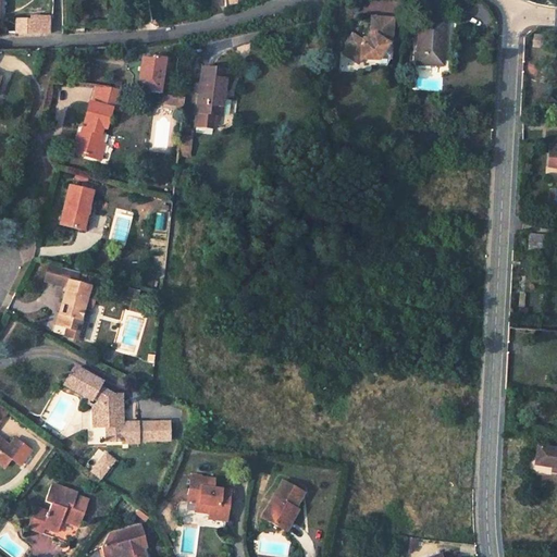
[(379,56),(386,44),(392,44),(382,14),(362,21),(367,33),(369,34),(367,37),(357,36),(350,33),(345,40),(347,41),(347,42),(343,50),(357,60),(360,56),(372,57),(373,54),(379,56)]
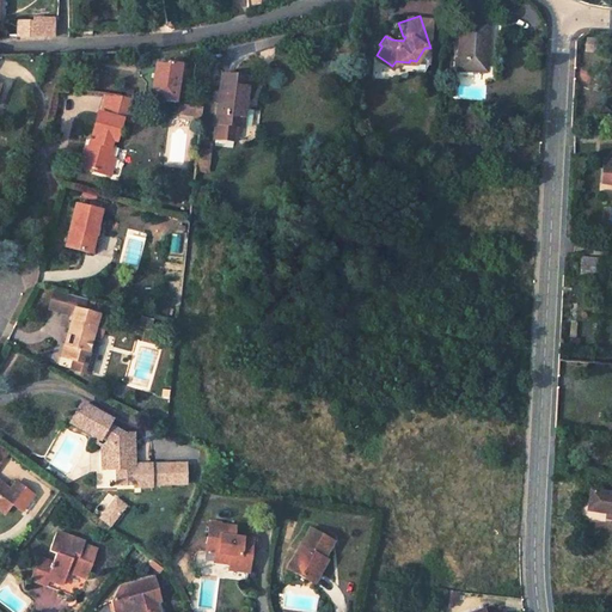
[(54,36),(54,19),(20,18),(20,35),(54,36)]
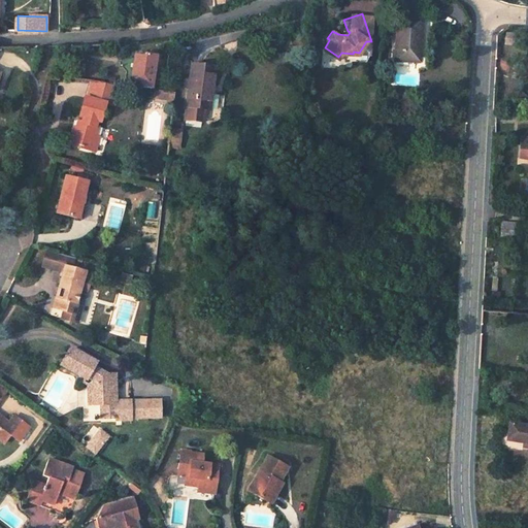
[(421,45),(424,18),(400,18),(396,60),(416,62),(417,45),(421,45)]
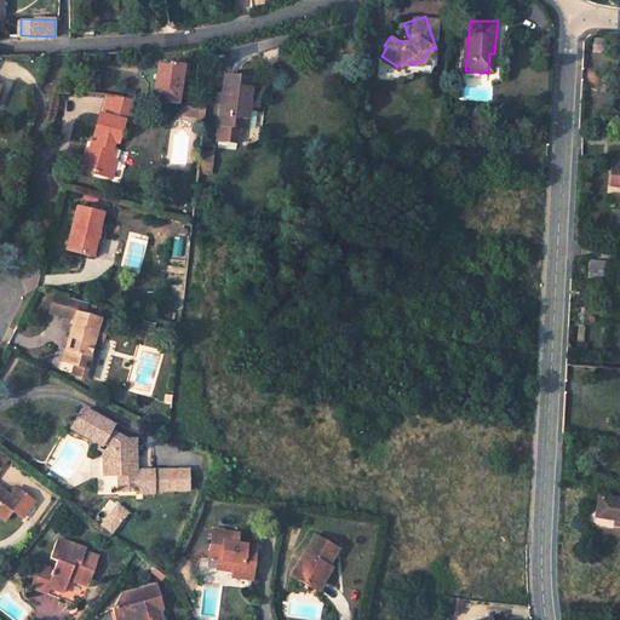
[(184,63),(170,62),(170,65),(159,63),(156,81),(159,81),(158,89),(155,89),(154,99),(179,103),(184,63)]
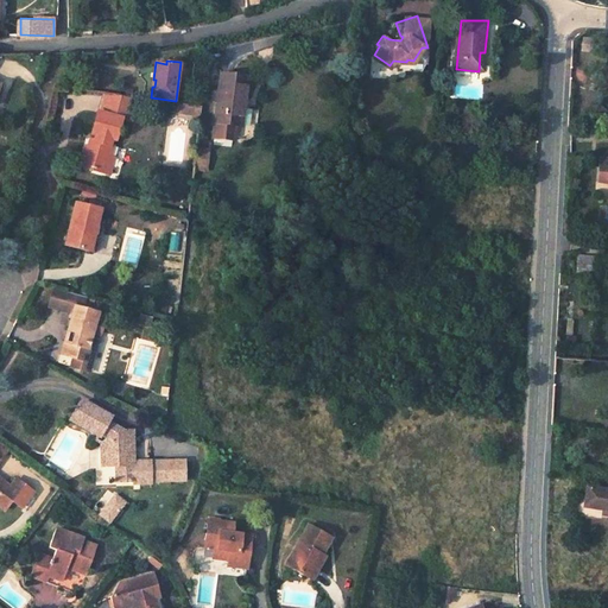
[(220,101),(215,137),(238,140),(239,125),(240,125),(244,96),(247,96),(249,76),(222,74),(220,93),(220,101)]
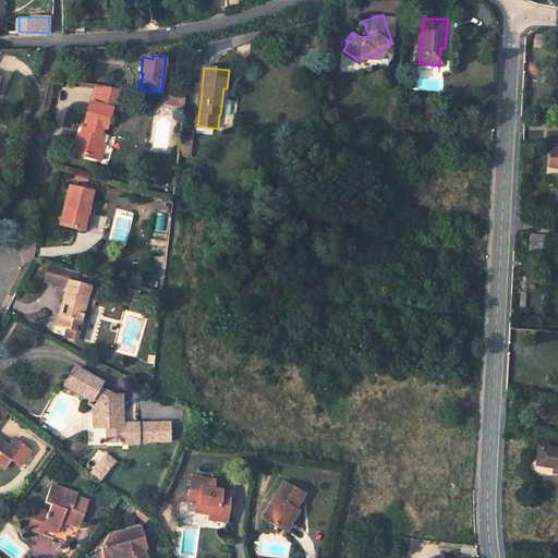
[(106,99),(84,96),(81,117),(84,118),(82,131),(75,130),(73,148),(84,149),(85,144),(97,146),(100,125),(96,125),(97,118),(102,120),(106,99)]
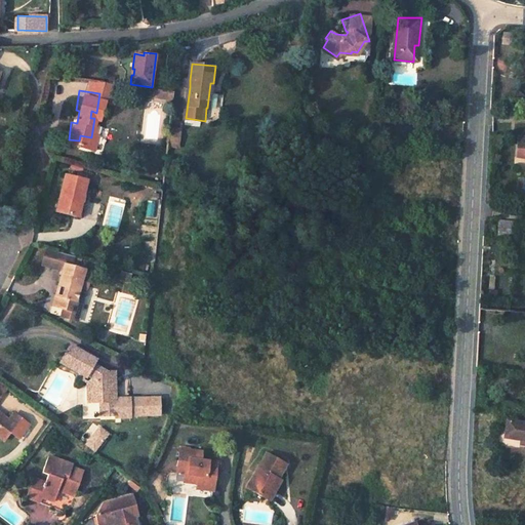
[(80,135),(79,140),(95,144),(99,119),(94,118),(91,137),(80,135)]
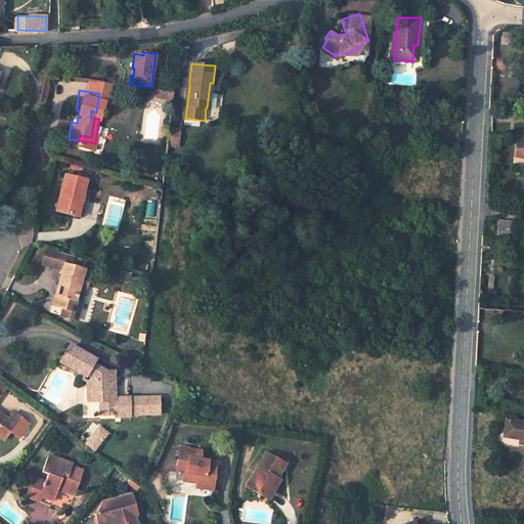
[(523,127),(523,128),(520,128),(519,128),(517,129),(516,130),(515,131),(512,134),(511,136),(510,140),(510,142),(515,142),(514,155),(523,157),(523,127)]
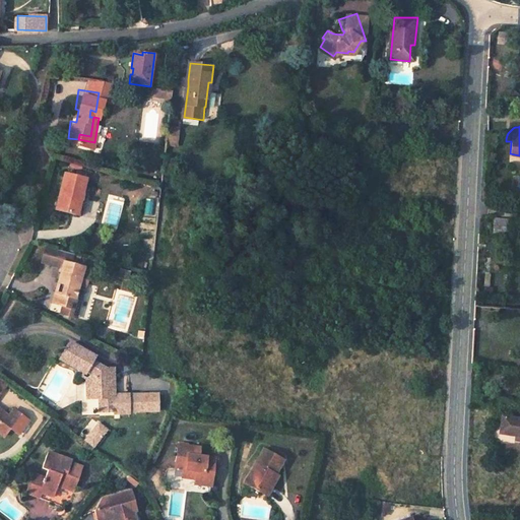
[(181,129),(171,128),(169,145),(179,146),(181,129)]
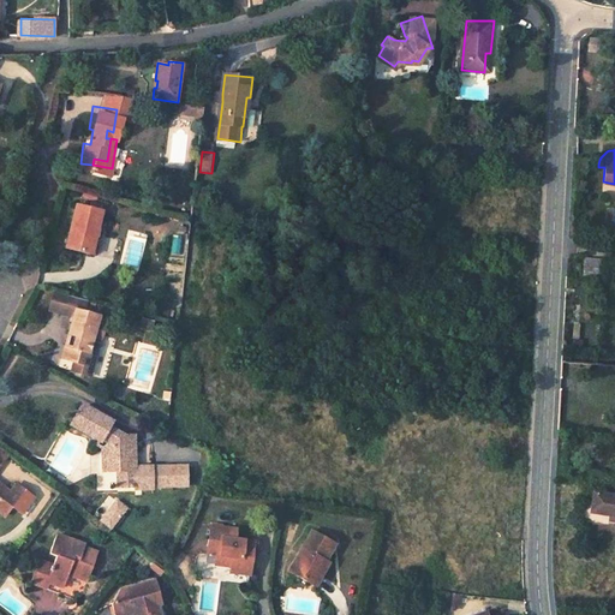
[(106,207),(78,201),(67,245),(89,249),(93,230),(99,231),(106,207)]
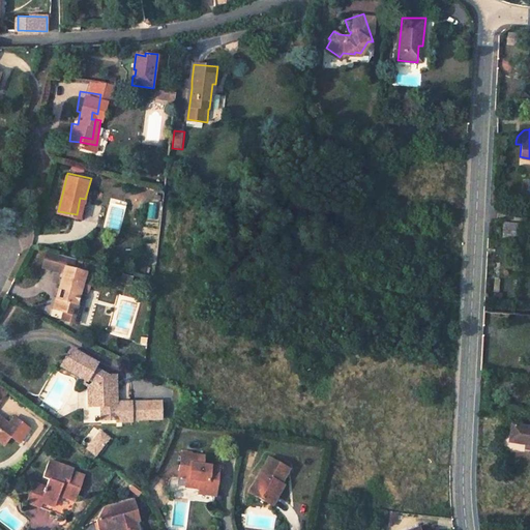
[(88,200),(85,199),(80,198),(77,214),(84,216),(88,200)]
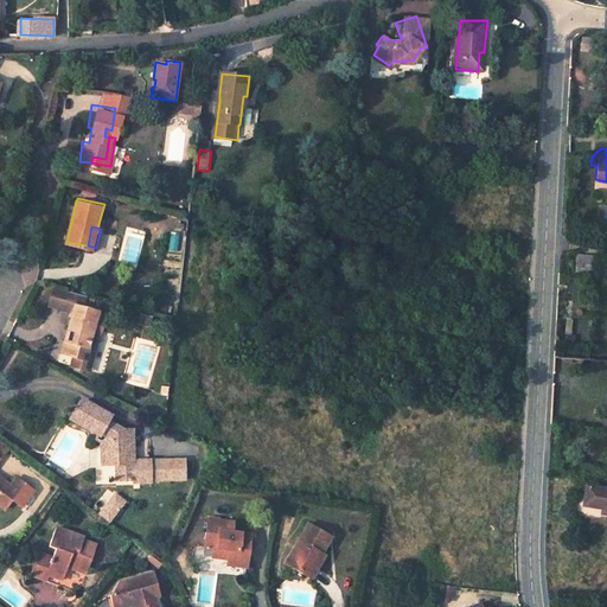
[(590,270),(592,255),(574,254),(572,269),(590,270)]
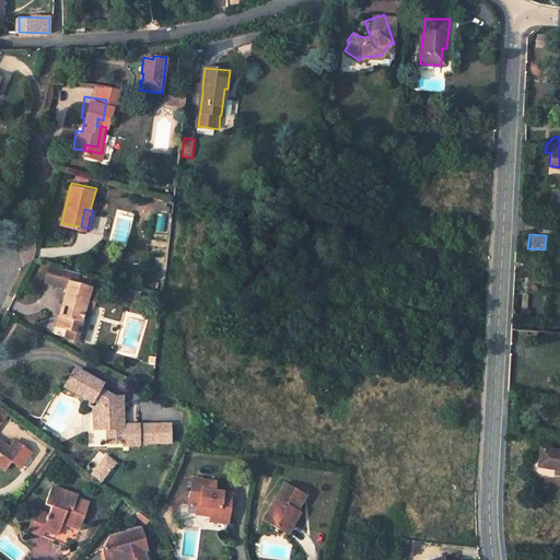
[(72,280),(74,269),(53,263),(47,281),(60,286),(69,288),(71,280),(72,280)]
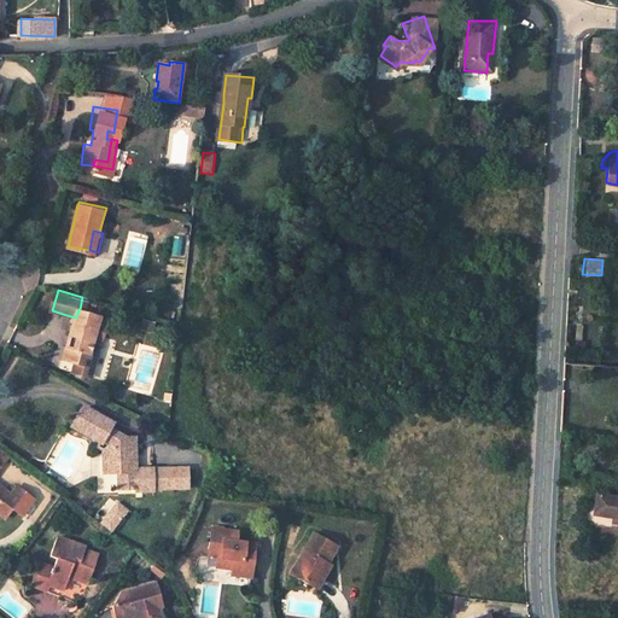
[(82,297),(80,309),(86,312),(89,298),(87,298),(82,297)]
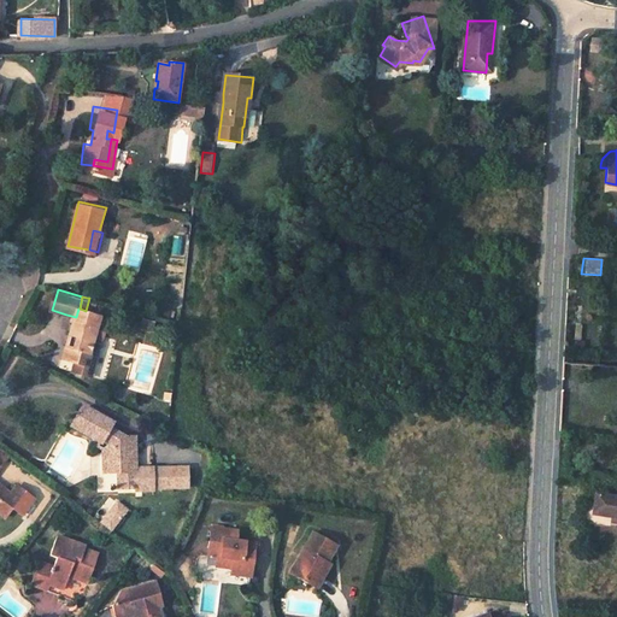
[(80,309),(78,309),(76,317),(75,322),(65,356),(88,364),(94,340),(101,315),(86,311),(80,309)]
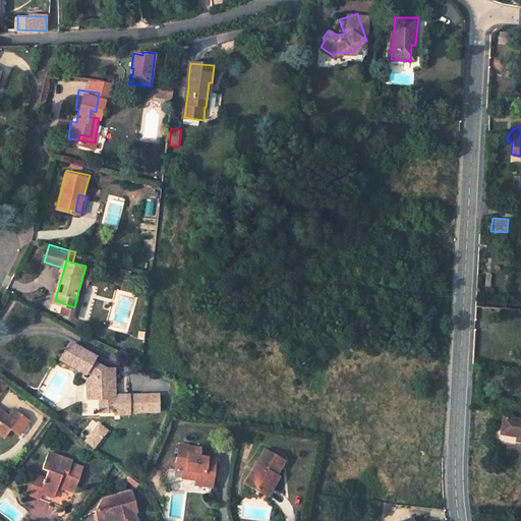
[(129,271),(120,268),(119,275),(127,277),(129,271)]
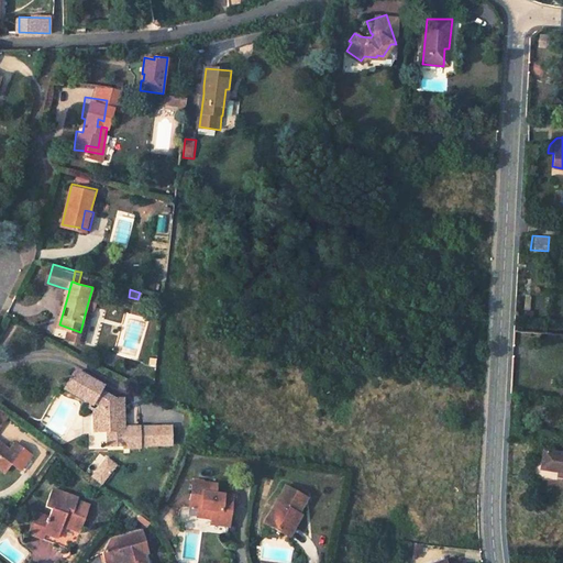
[(80,332),(87,333),(91,312),(86,310),(80,332)]
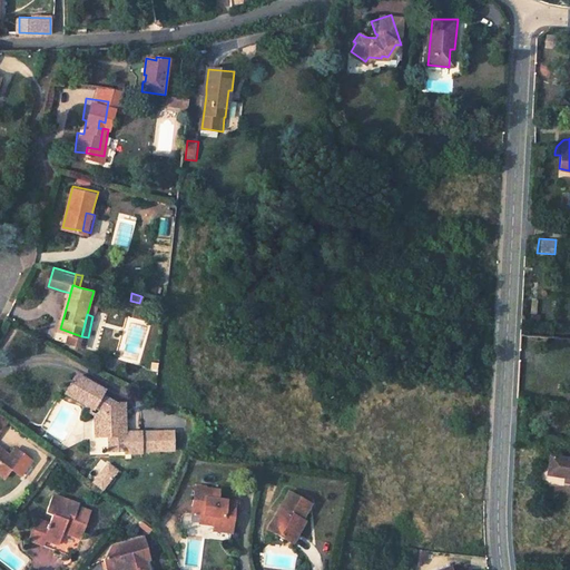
[(101,428),(101,436),(108,436),(108,451),(125,451),(125,453),(140,453),(140,451),(151,451),(150,438),(140,438),(140,433),(125,434),(125,432),(123,432),(123,420),(125,420),(125,404),(116,404),(102,396),(106,391),(87,379),(85,382),(77,377),(67,393),(92,409),(95,410),(97,408),(101,411),(98,416),(98,428),(101,428)]
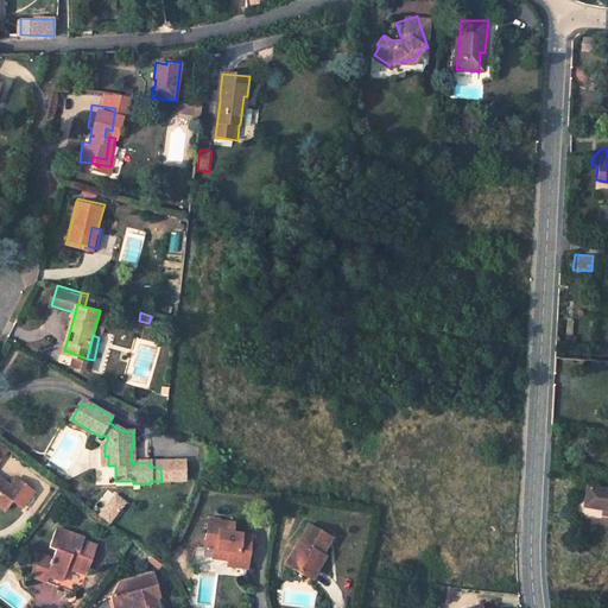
[(101,443),(101,466),(108,466),(108,456),(105,456),(105,444),(108,438),(103,435),(101,437),(99,436),(96,439),(101,443)]
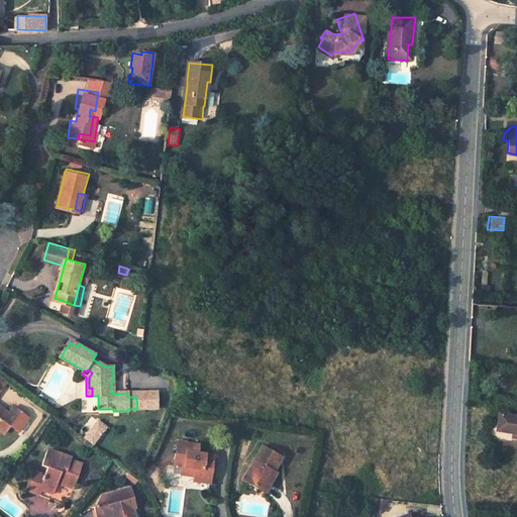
[(9,412),(0,405),(0,388),(6,380),(0,374),(0,429),(4,433),(10,425),(18,431),(29,416),(13,405),(9,412)]
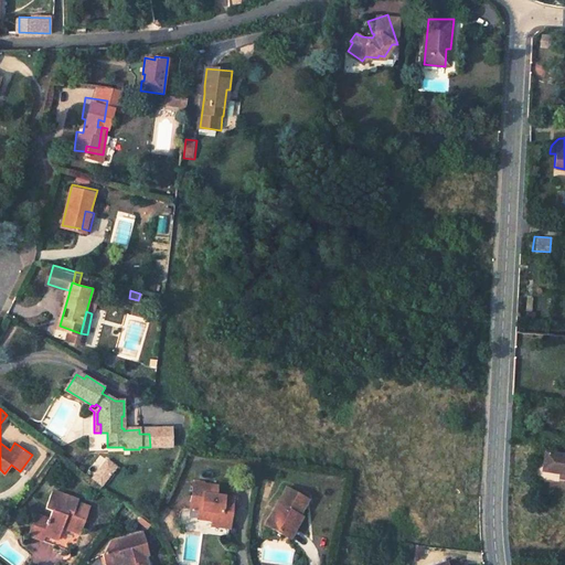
[(150,447),(171,447),(171,429),(139,429),(139,434),(149,434),(150,447)]
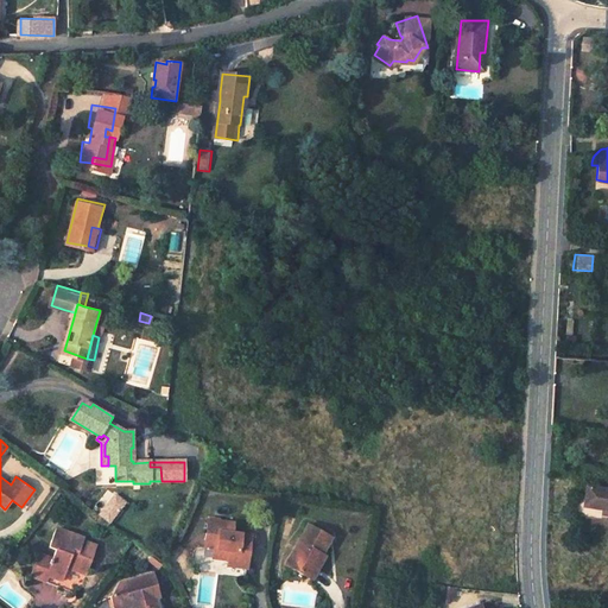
[(587,506),(607,508),(607,488),(589,486),(587,506)]
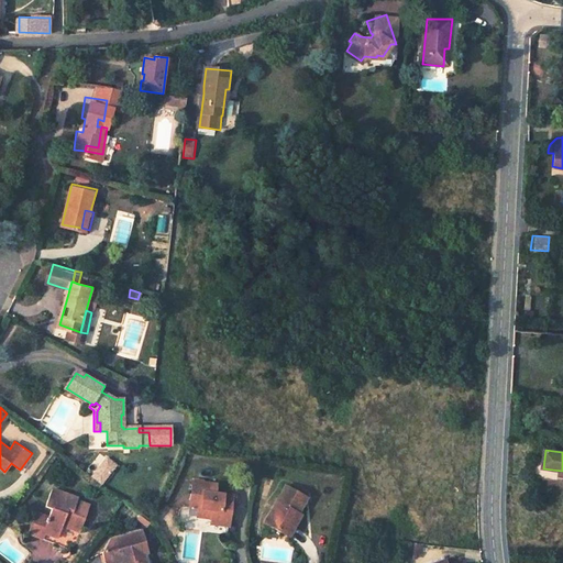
[(94,478),(101,484),(116,465),(107,457),(92,477),(94,478)]
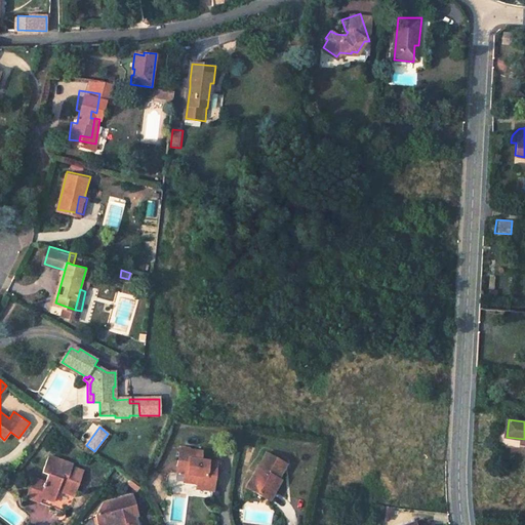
[(204,451),(179,448),(176,472),(184,473),(192,473),(191,481),(199,482),(199,488),(214,489),(217,460),(203,458),(204,451)]
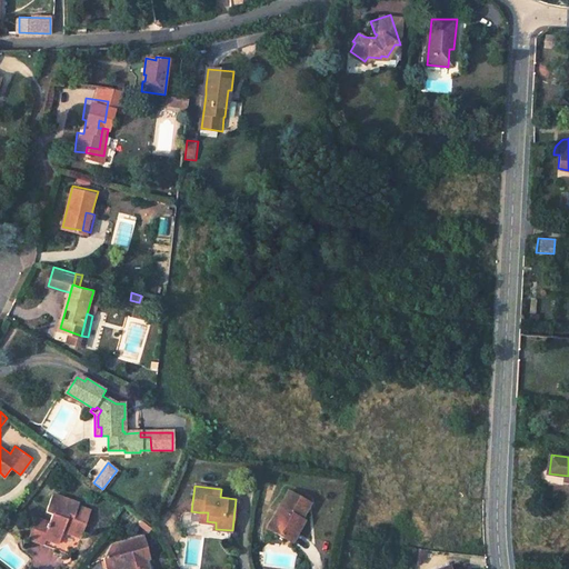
[(310,500),(287,487),(267,523),(287,537),(298,513),(301,516),(310,500)]
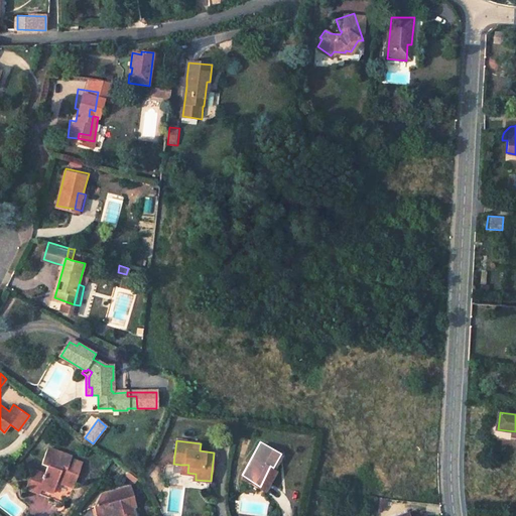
[(78,457),(53,445),(46,462),(49,464),(45,472),(36,467),(27,485),(58,499),(60,495),(61,496),(68,499),(80,473),(72,469),(78,457)]
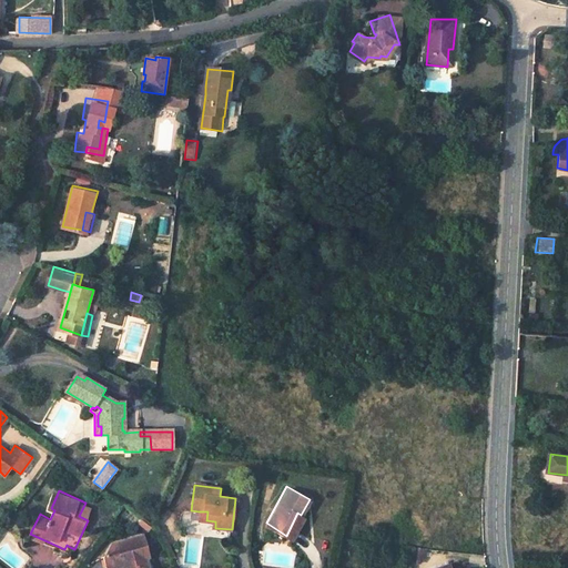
[(93,509),(84,505),(79,516),(88,520),(93,509)]
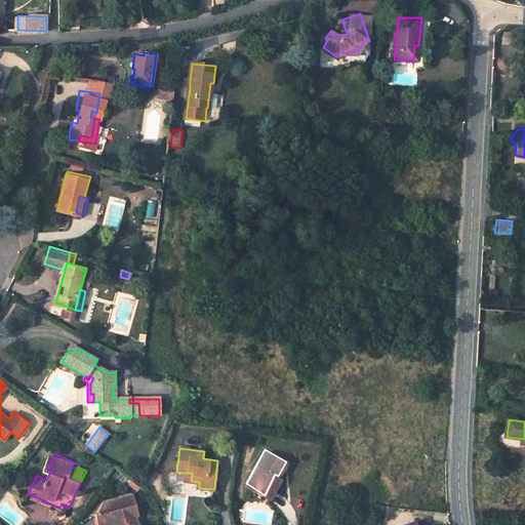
[(183,480),(191,481),(192,473),(184,473),(183,480)]
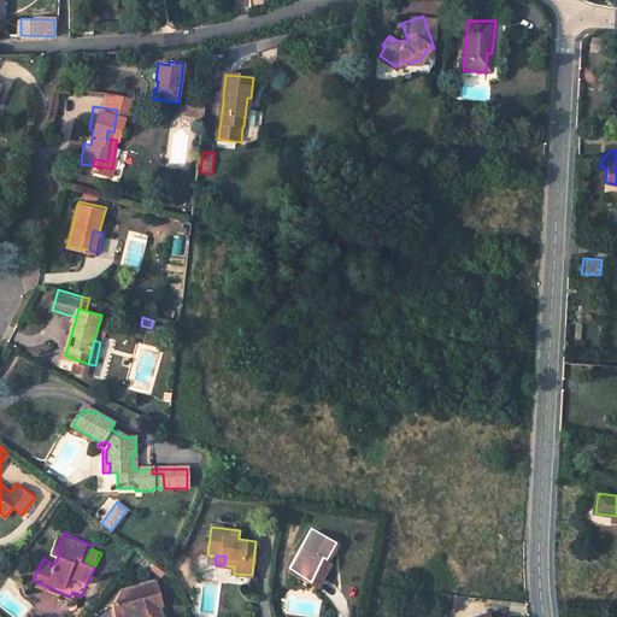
[(330,562),(327,559),(323,557),(311,582),(317,585),(330,562)]
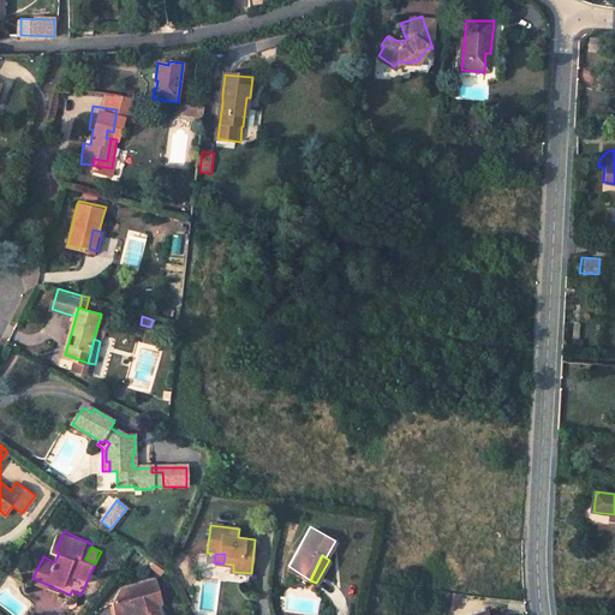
[(70,595),(33,578),(30,584),(67,601),(70,595)]
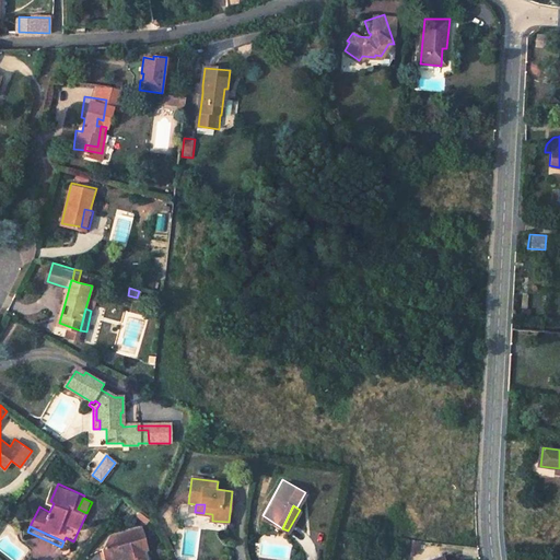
[(148,559),(140,528),(112,535),(102,551),(103,559),(111,559),(117,559),(148,559)]
